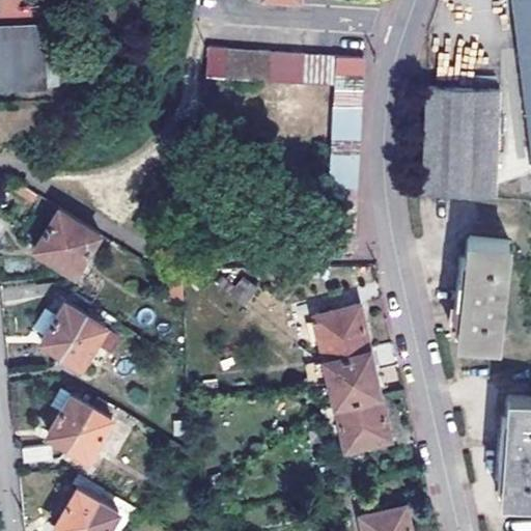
[(530,8),(530,0),(512,0),(514,11),(530,8)]
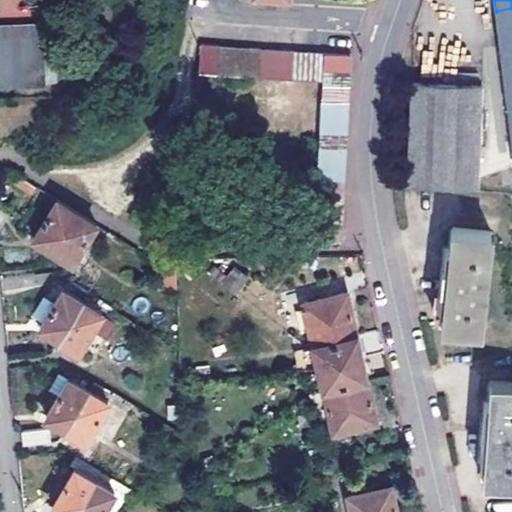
[(511,8),(496,11),(511,143),(511,8)]
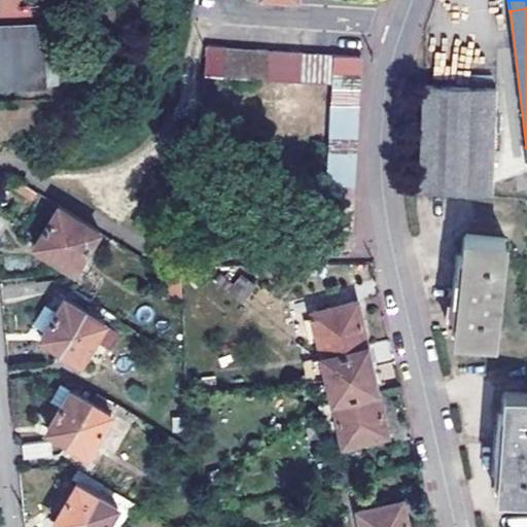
[(0,84),(56,81),(55,68),(44,68),(43,44),(42,24),(0,25),(0,84)]
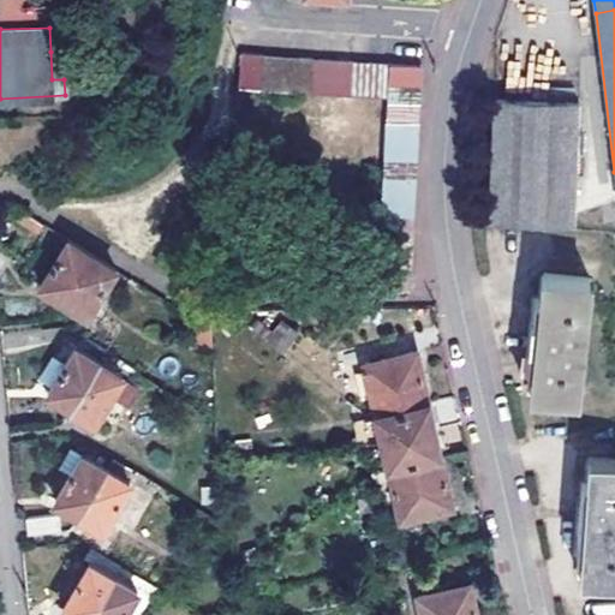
[(63,52),(51,52),(52,79),(64,79),(63,52)]
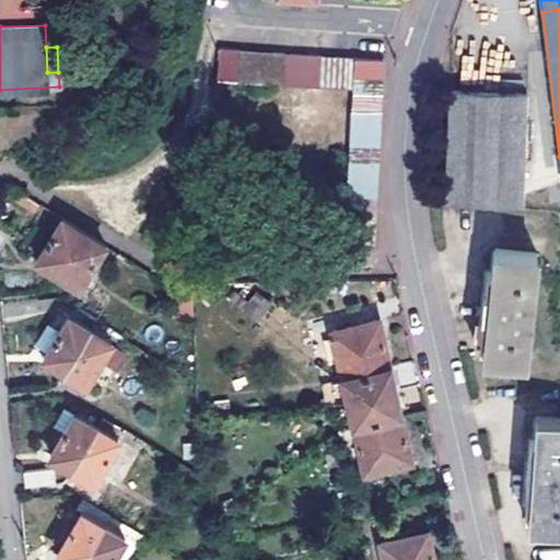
[(220,77),(236,78),(238,49),(221,48),(220,77)]
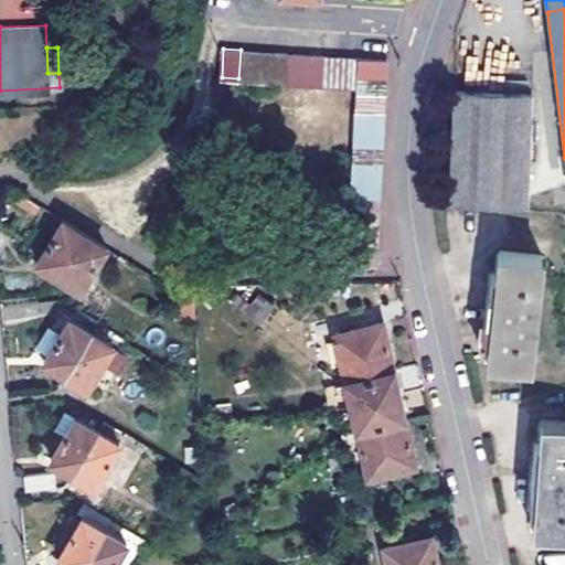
[(257,51),(241,50),(238,78),(256,80),(257,51)]
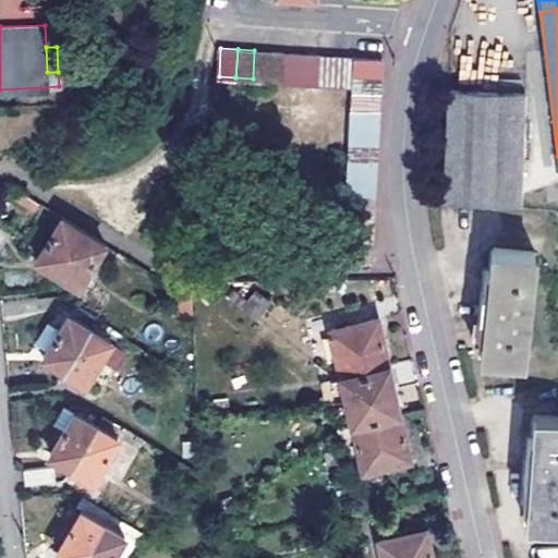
[(254,50),(253,79),(268,80),(269,51),(254,50)]
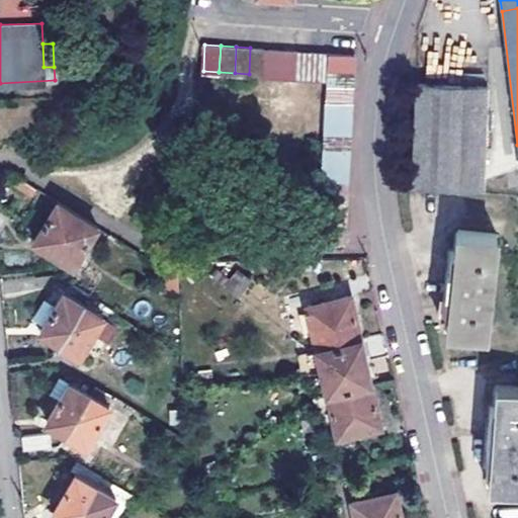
[(266,49),(250,48),(249,74),(265,75),(266,49)]
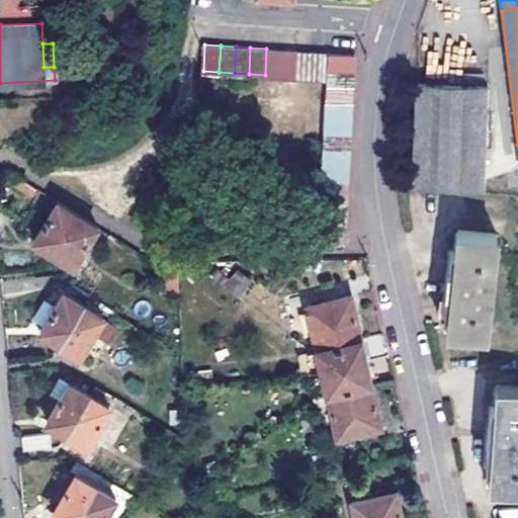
[(266,49),(265,75),(281,76),(281,50),(266,49)]
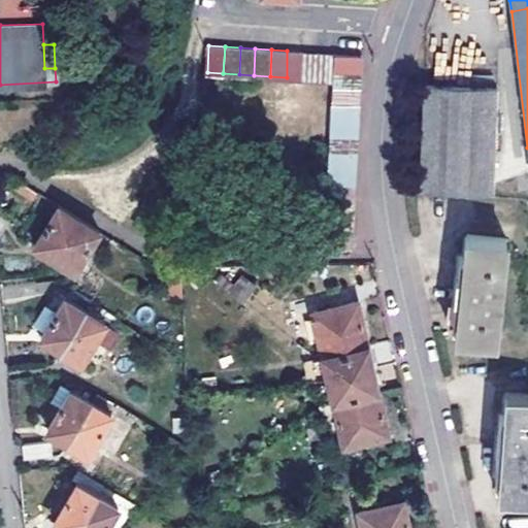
[(303,52),(287,51),(287,77),(301,78),(303,52)]
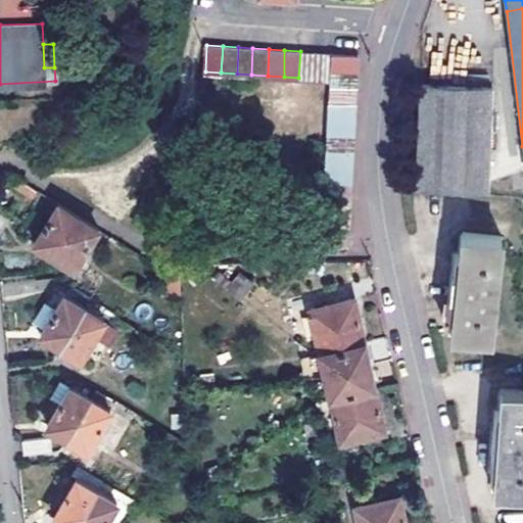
[(300,51),(298,78),(315,79),(316,52),(300,51)]
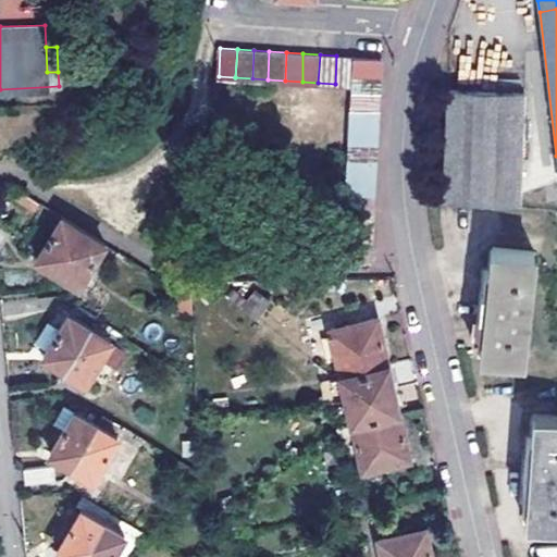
[(353,73),(354,57),(336,56),(335,84),(353,85),(353,73)]
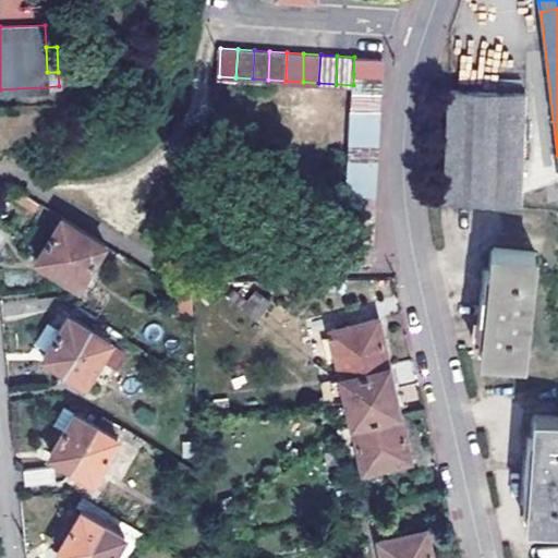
[(354,57),(353,73),(383,75),(384,58),(354,57)]
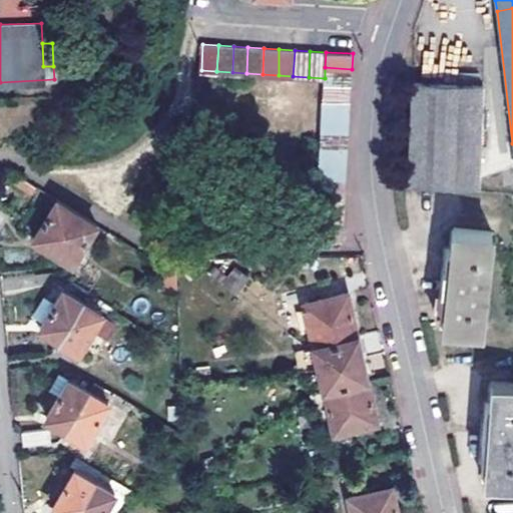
[(325,83),(351,85),(352,69),(325,67),(325,78),(325,83)]
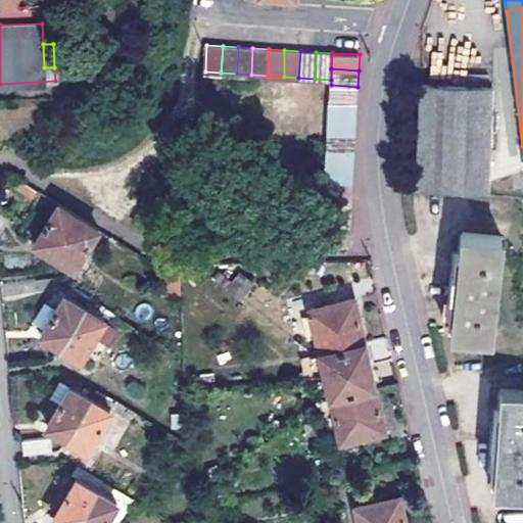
[(491,86),(421,84),(417,185),(488,189),(491,86)]
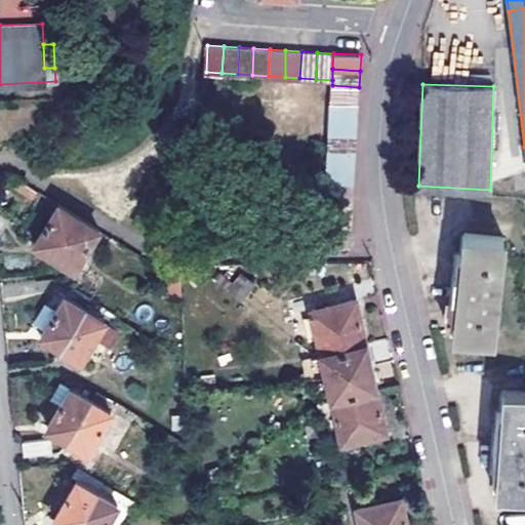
[(332,85),(331,99),(358,103),(359,87),(332,85)]
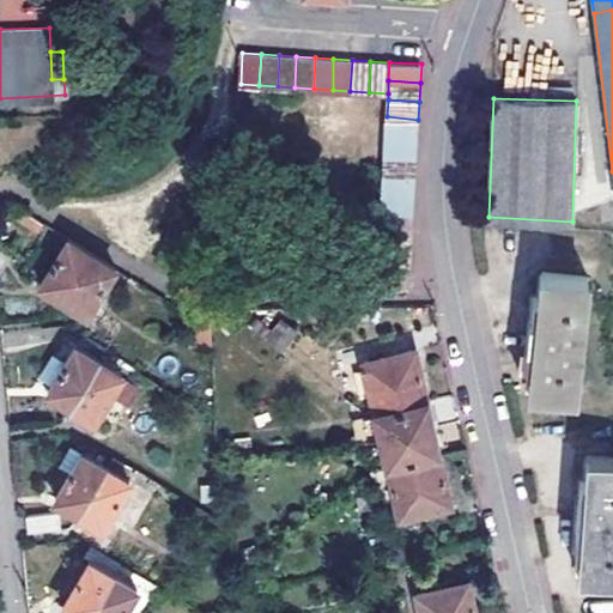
[(386,137),(417,138),(418,120),(387,116),(386,137)]
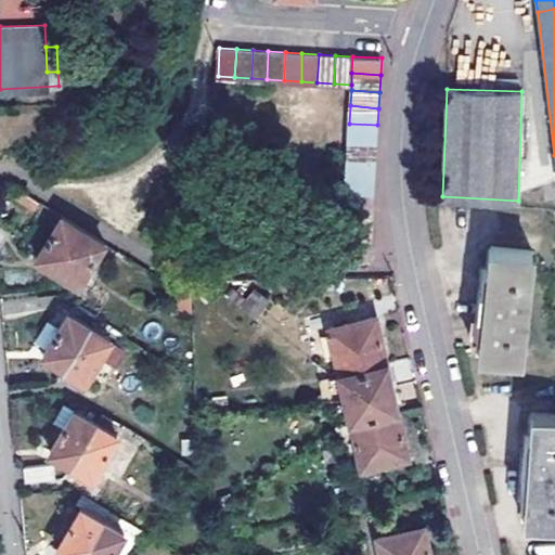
[(349,124),(348,139),(376,141),(377,125),(349,124)]
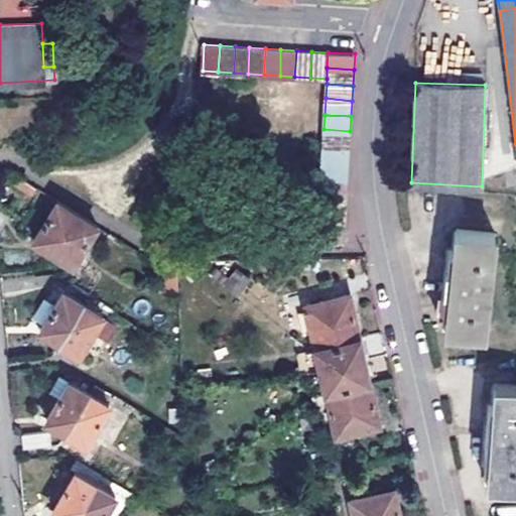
[(323,145),(349,147),(350,131),(324,129),(323,145)]
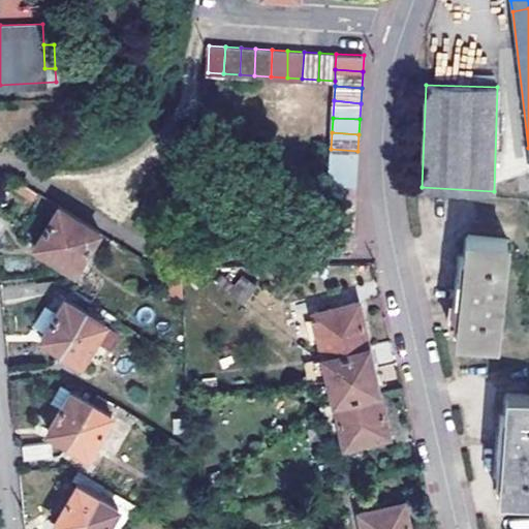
[(330,164),(358,166),(358,151),(331,149),(330,164)]
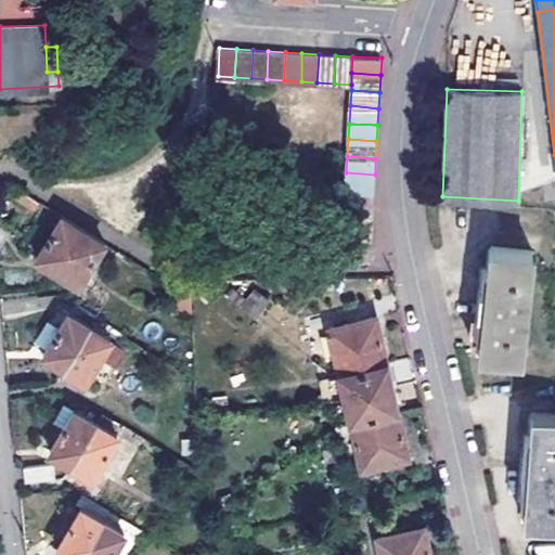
[(346,172),(345,190),(374,192),(375,175),(346,172)]
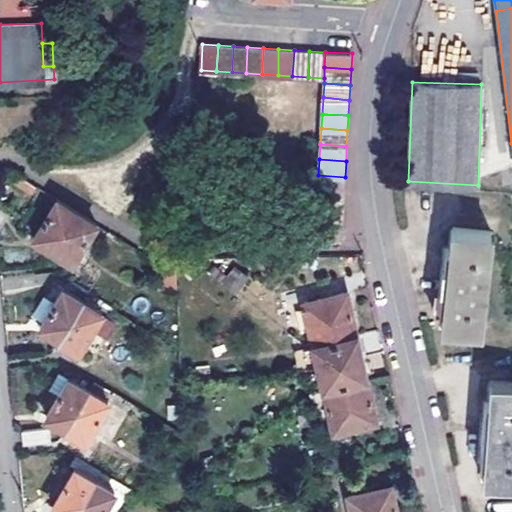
[(317,191),(344,193),(345,177),(318,175),(317,191)]
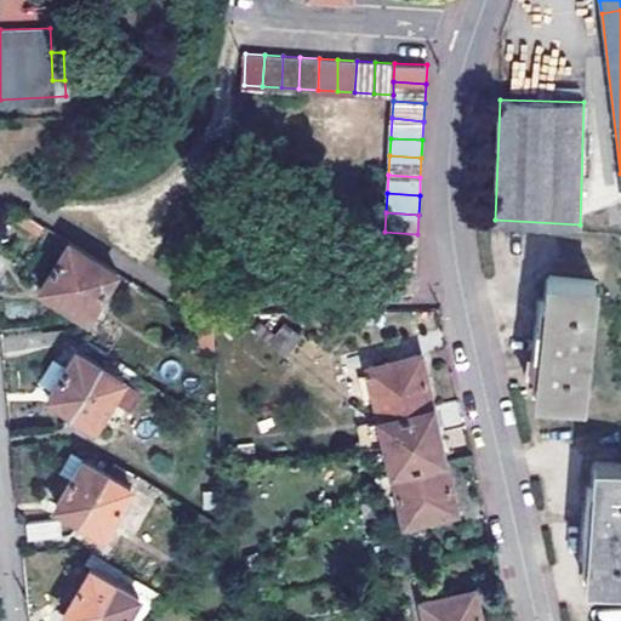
[(385,232),(383,251),(416,254),(417,234),(385,232)]
